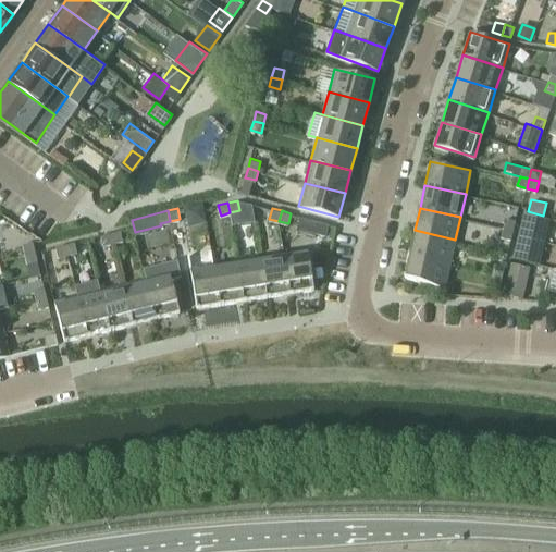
[(524,211),(519,234),(532,236),(538,215),(524,211)]
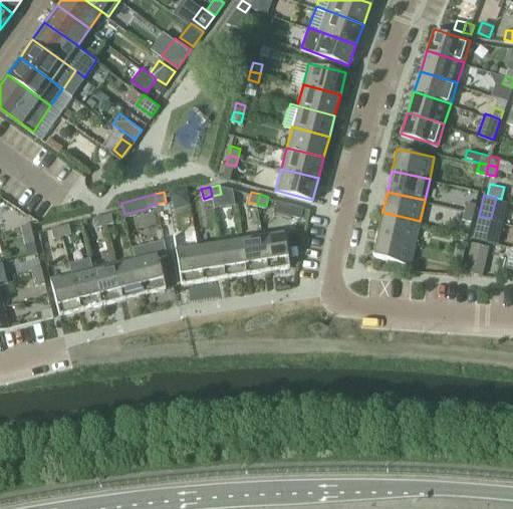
[(466,200),(464,209),(474,211),(476,202),(466,200)]
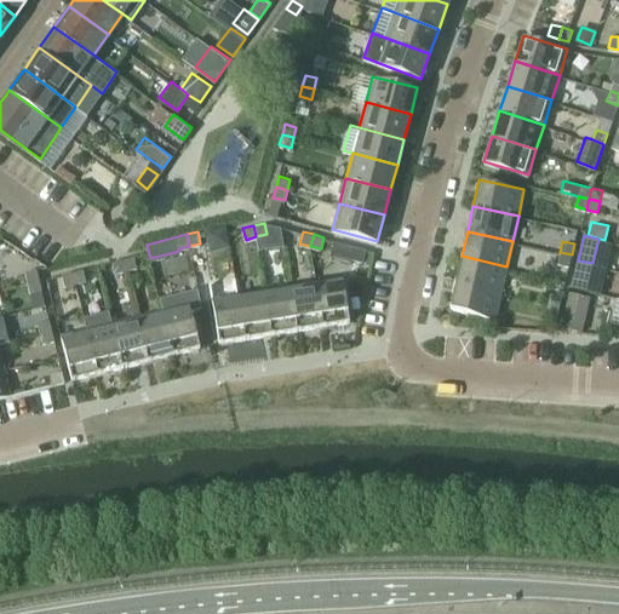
[(354,246),(351,257),(362,260),(366,248),(354,246)]
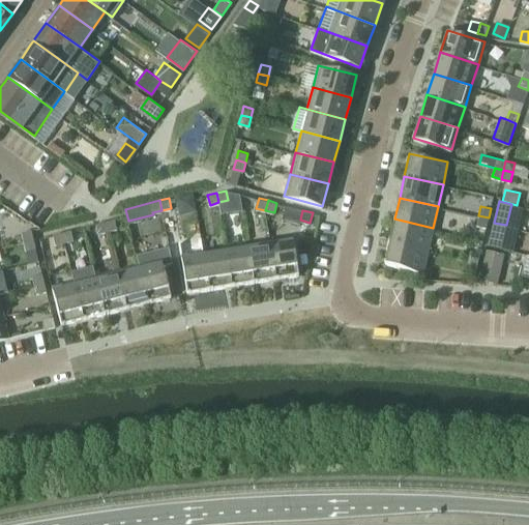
[(489,217),(478,215),(476,224),(487,227),(489,217)]
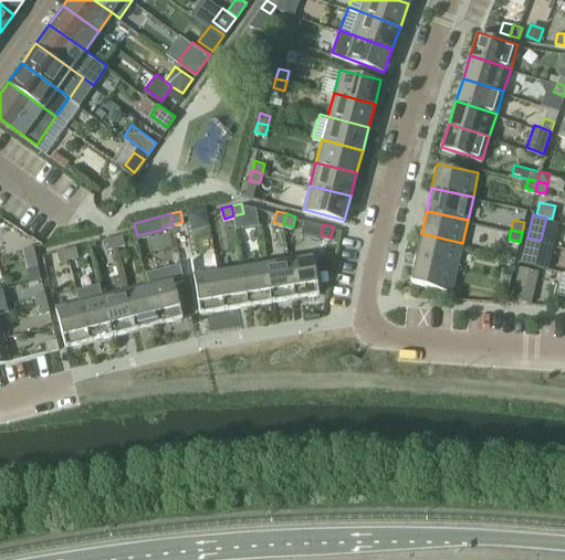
[(122,233),(113,235),(115,245),(125,243),(122,233)]
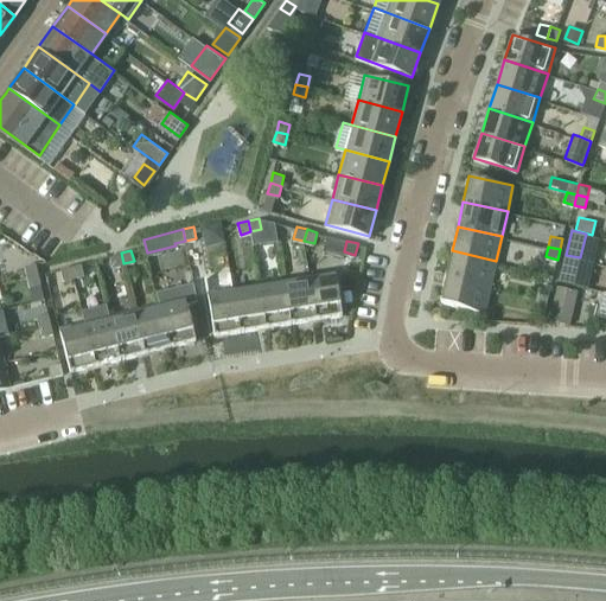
[(452,250),(446,275),(490,286),(496,261),(452,250)]
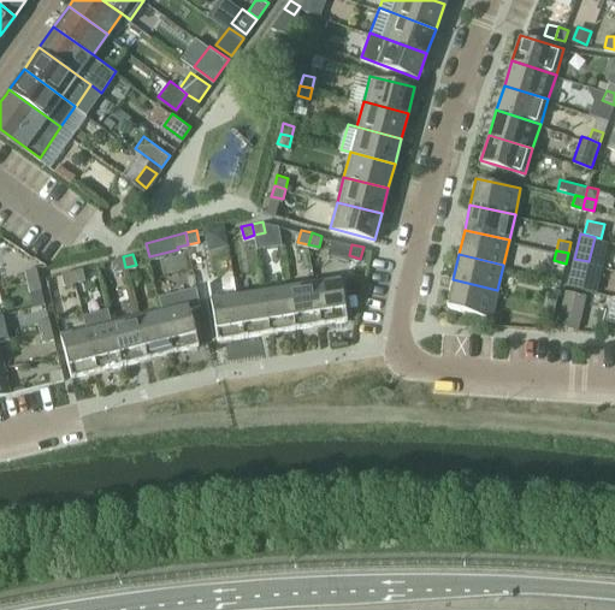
[(125,267),(123,256),(112,259),(114,271),(125,267)]
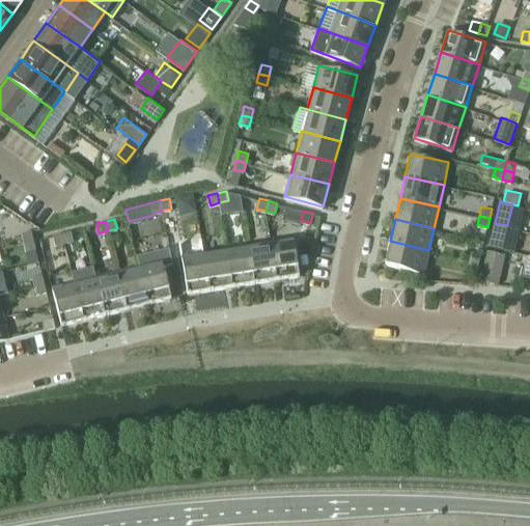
[(495,223),(490,244),(502,247),(507,225),(495,223)]
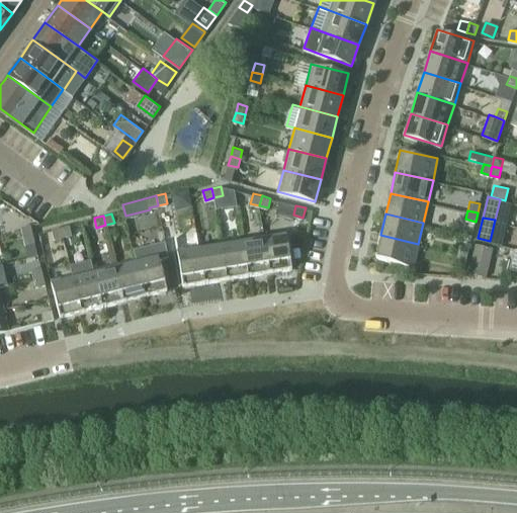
[(21,226),(23,235),(32,232),(30,224),(21,226)]
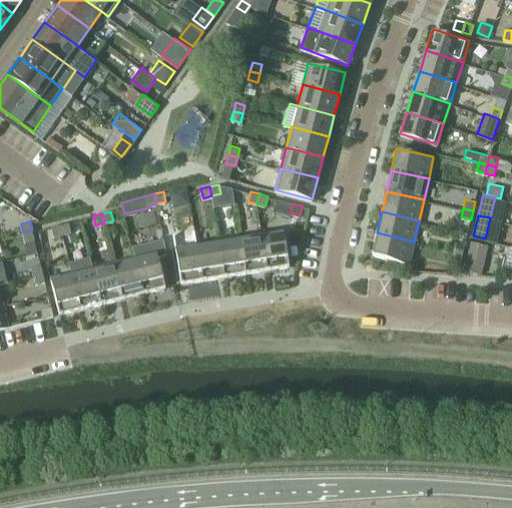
[(69,221),(60,223),(62,233),(71,231),(69,221)]
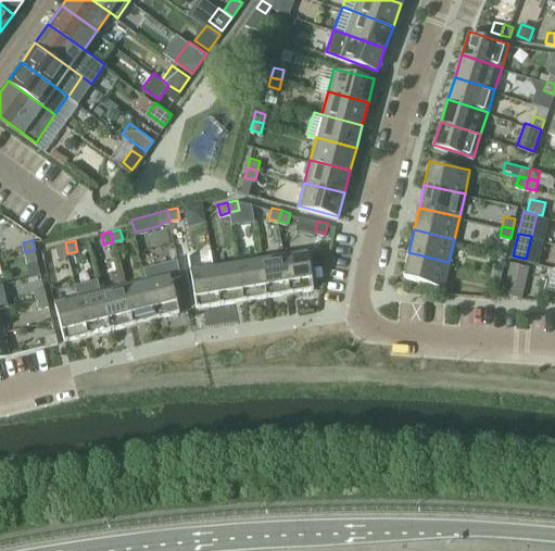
[(67,253),(65,242),(55,245),(58,255),(67,253)]
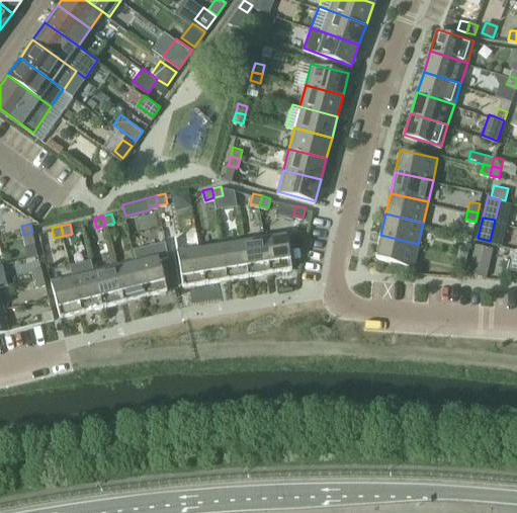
[(285,230),(263,233),(270,271),(291,268),(285,230)]
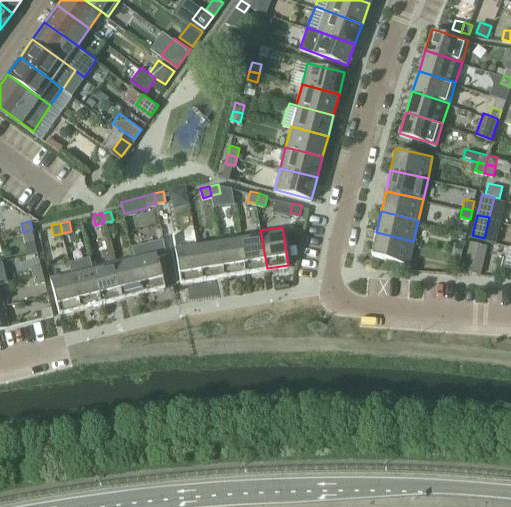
[(32,229),(23,232),(25,240),(35,238),(32,229)]
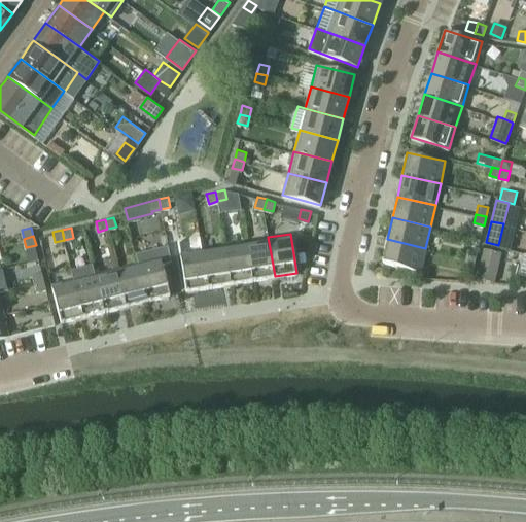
[(268,237),(246,241),(252,280),(275,276),(268,237)]
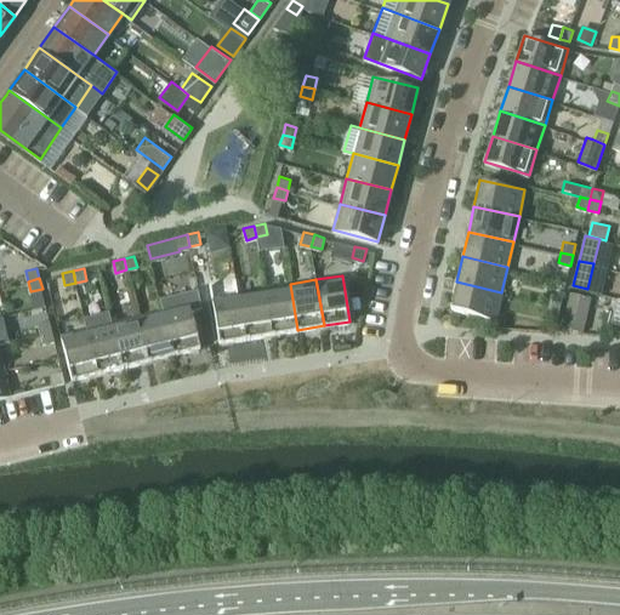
[(501,292),(456,282),(450,308),(495,319),(501,292)]
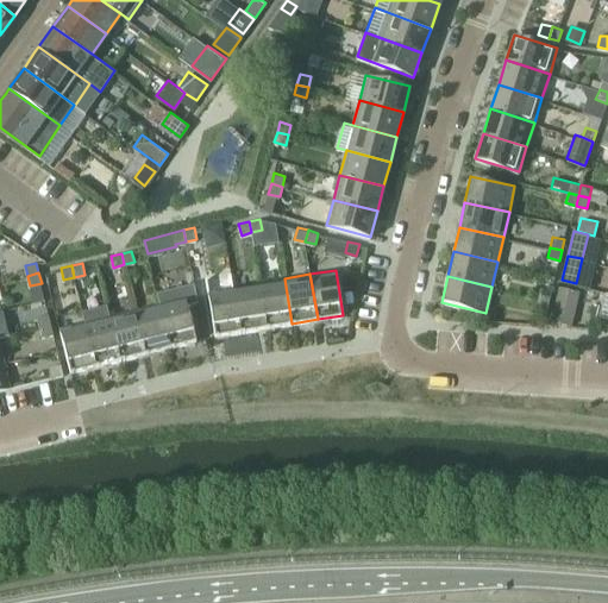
[(284,278),(259,282),(267,327),(292,324),(284,278)]
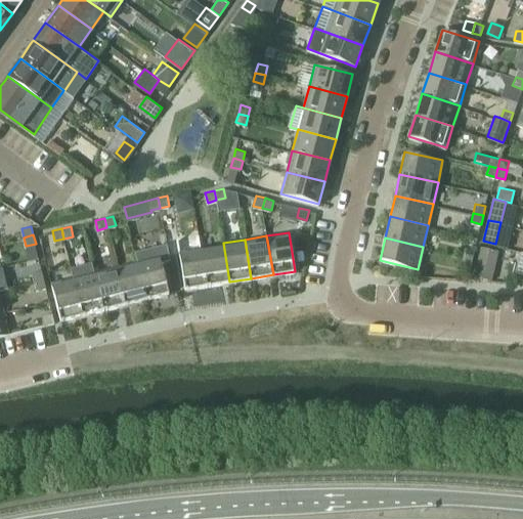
[(137,260),(146,298),(169,293),(161,261),(170,258),(166,243),(134,251),(137,260)]
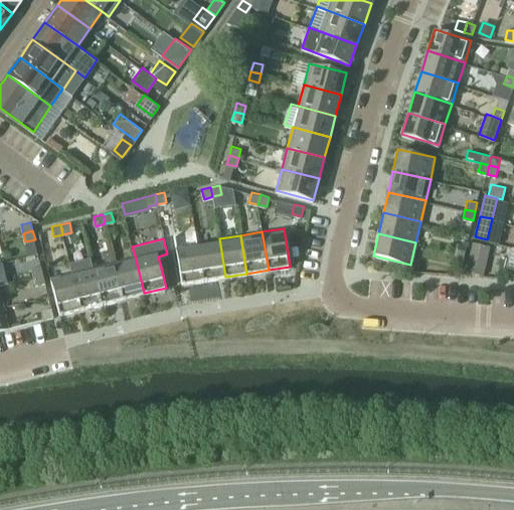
[(219,238),(198,242),(204,280),(225,277),(219,238)]
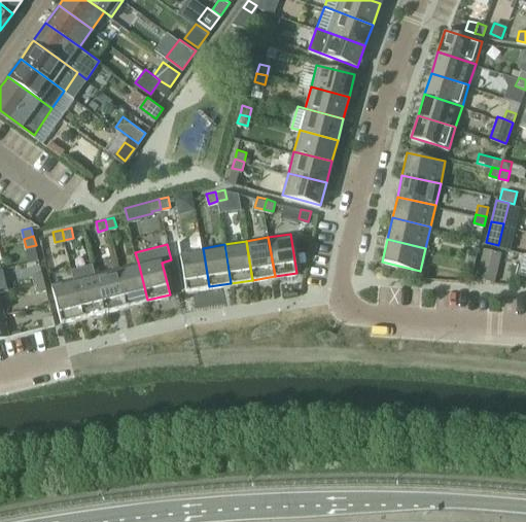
[(485,247),(478,274),(494,278),(501,251),(485,247)]
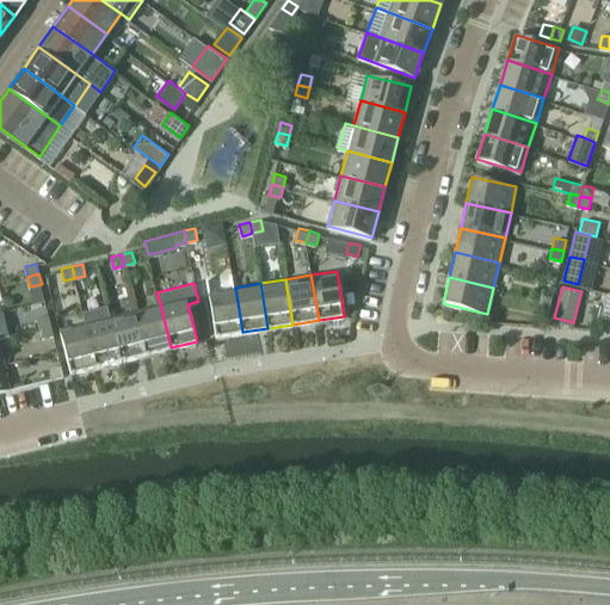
[(242,332),(235,288),(209,291),(216,337),(242,332)]
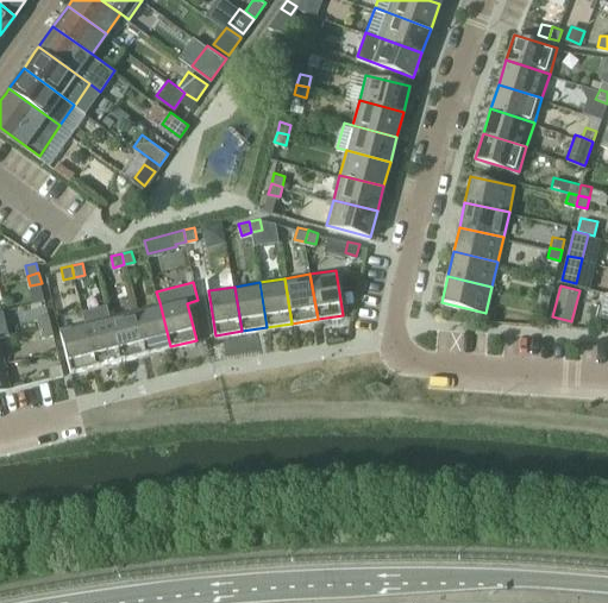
[(540,287),(538,297),(550,300),(552,289),(540,287)]
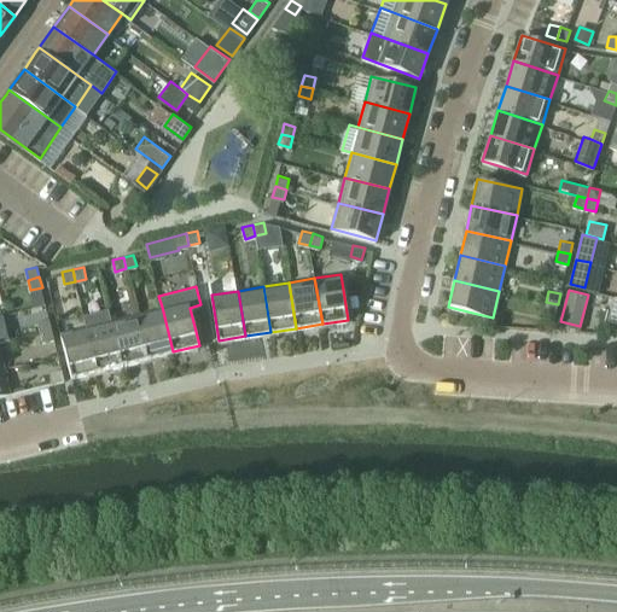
[(558,304),(546,302),(543,312),(556,315),(558,304)]
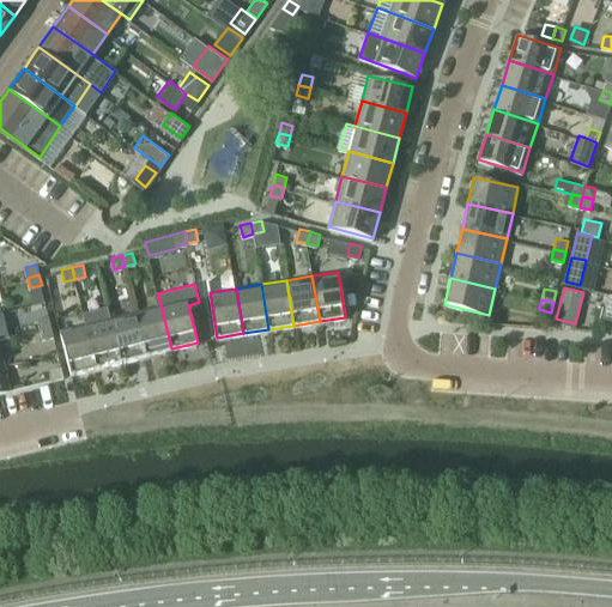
[(161,304),(135,310),(147,354),(171,348),(161,304)]
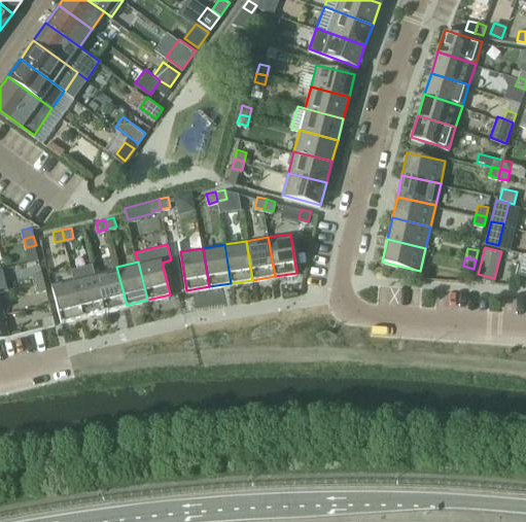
[(71,268),(74,278),(83,316),(105,311),(95,273),(93,263),(71,268)]
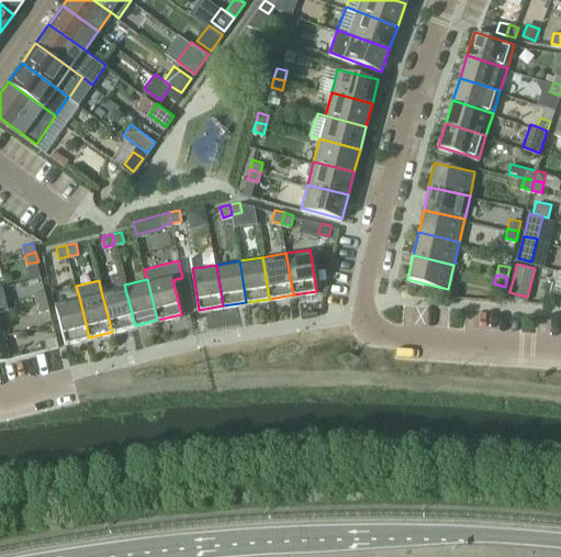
[(124,285),(101,291),(112,332),(135,325),(124,285)]
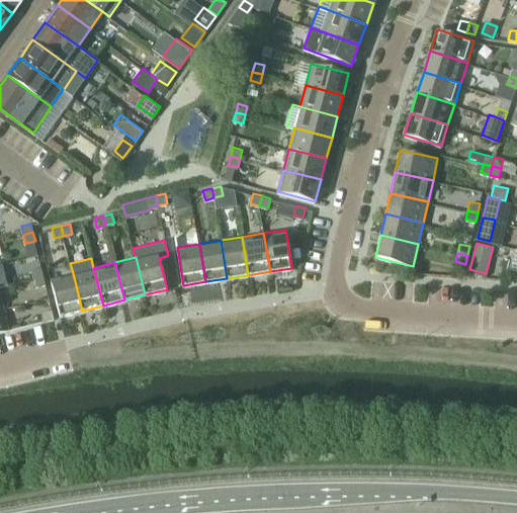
[(31,268),(33,277),(44,274),(41,266),(31,268)]
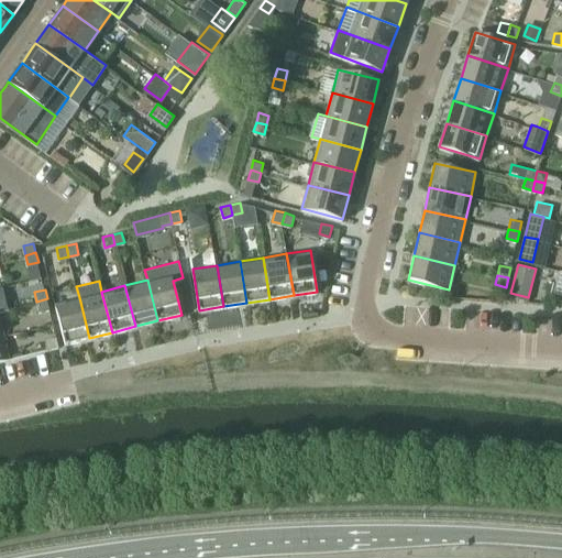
[(89,338),(79,297),(55,303),(65,343),(89,338)]
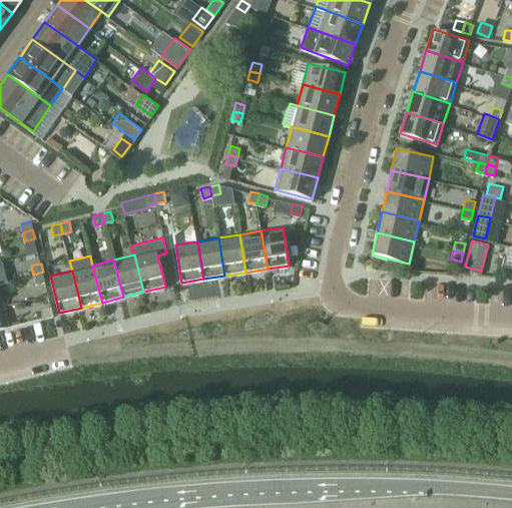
[(43,272),(33,275),(35,283),(45,281),(43,272)]
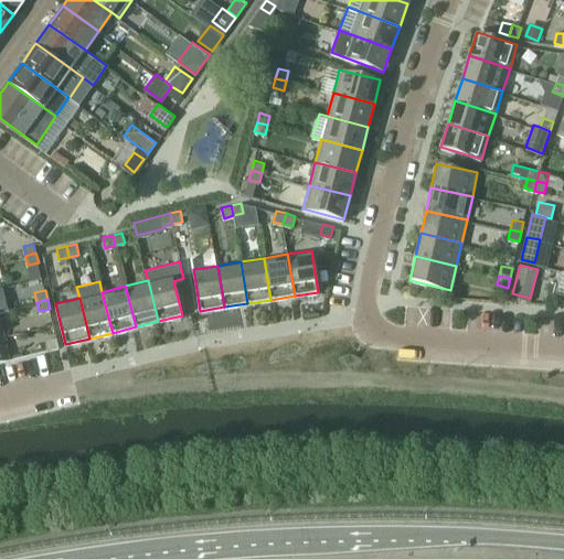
[(3,334),(0,335),(0,361),(10,358),(3,334)]
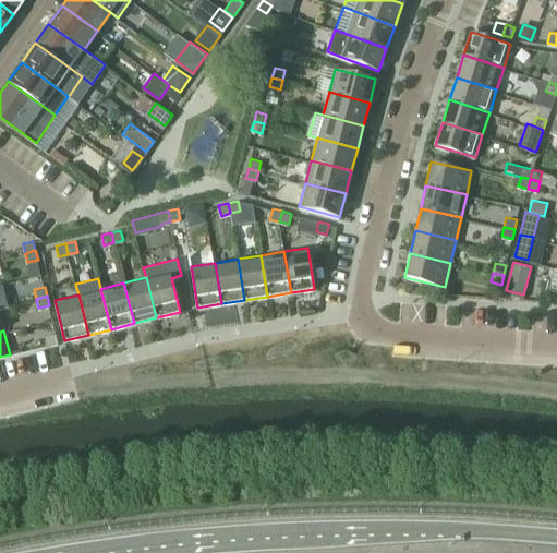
[(46,335),(48,345),(58,343),(56,333),(46,335)]
